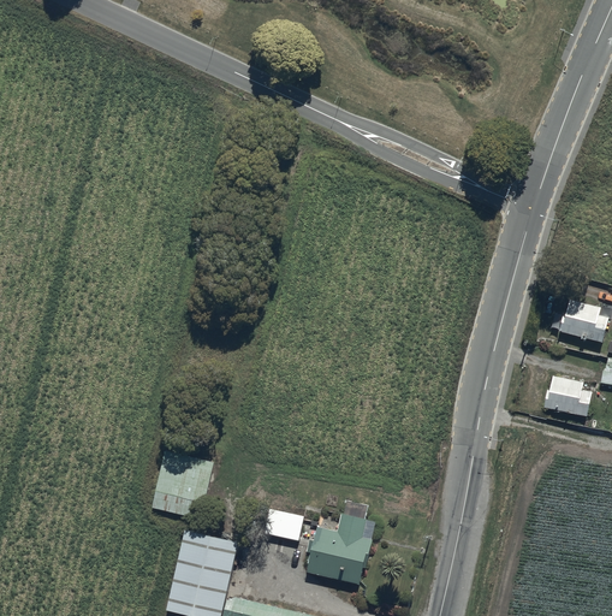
[(563,313),(558,330),(580,336),(578,338),(586,341),(586,338),(601,342),(608,317),(599,314),(601,307),(569,297),(565,313),(563,313)]
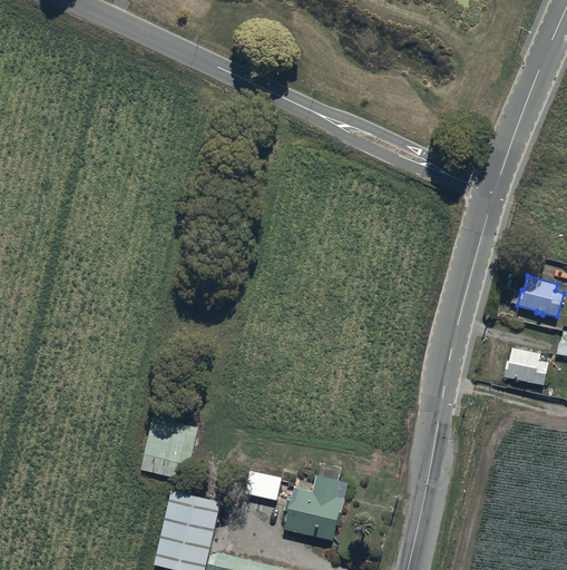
[(557,341),(555,354),(566,355),(566,332),(561,332),(559,341),(557,341)]
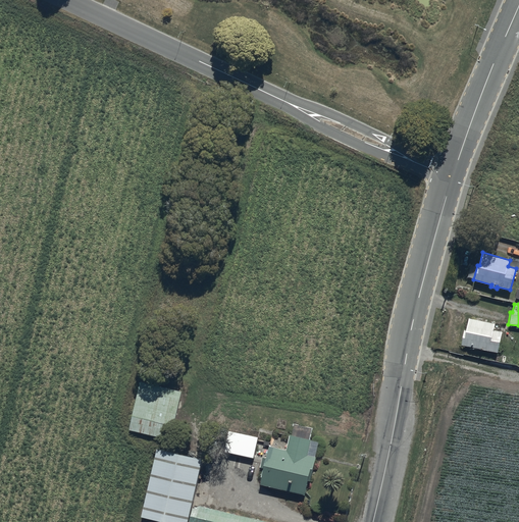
[(463,329),(460,344),(497,353),(502,331),(494,329),(495,323),(469,317),(466,329),(463,329)]
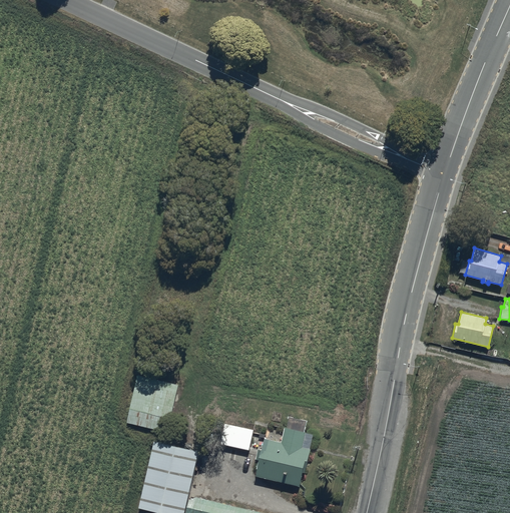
[(136,375),(125,423),(165,432),(176,385),(136,375)]
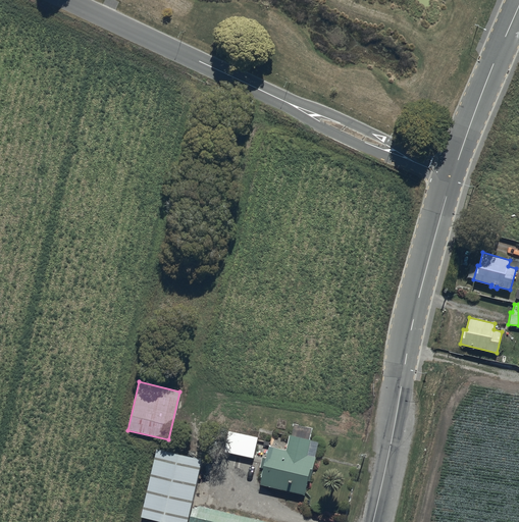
[(311,428),(291,423),(286,450),(268,446),(265,458),(261,457),(259,467),(263,468),(259,483),(304,494),(309,470),(313,471),(319,442),(308,439),(311,428)]
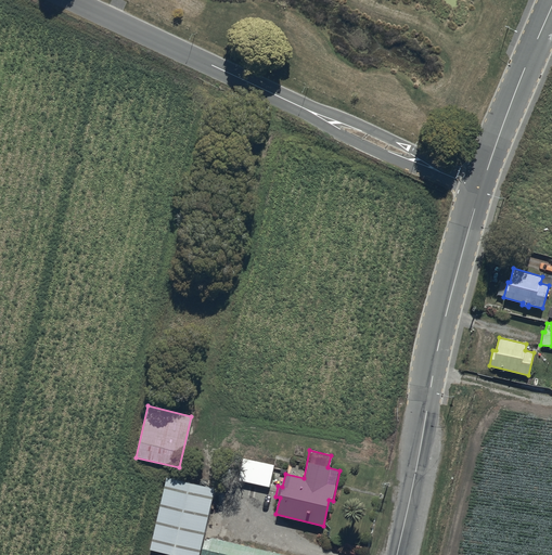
[(253,485),(268,488),(273,465),(258,462),(253,485)]
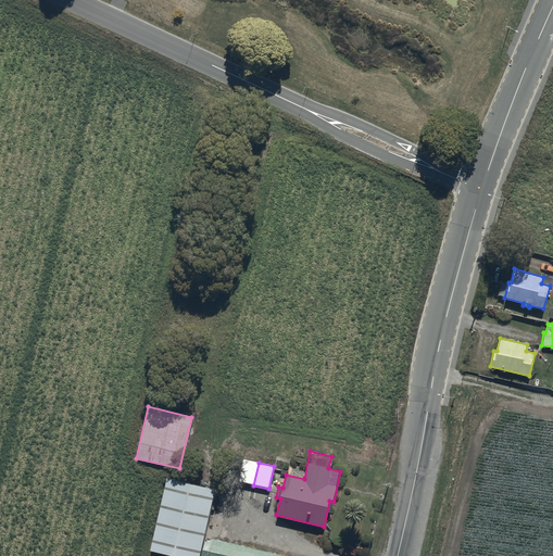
[(288,555),(205,536),(216,489),(214,488),(214,483),(205,481),(204,485),(166,477),(150,548),(180,555),(288,555)]
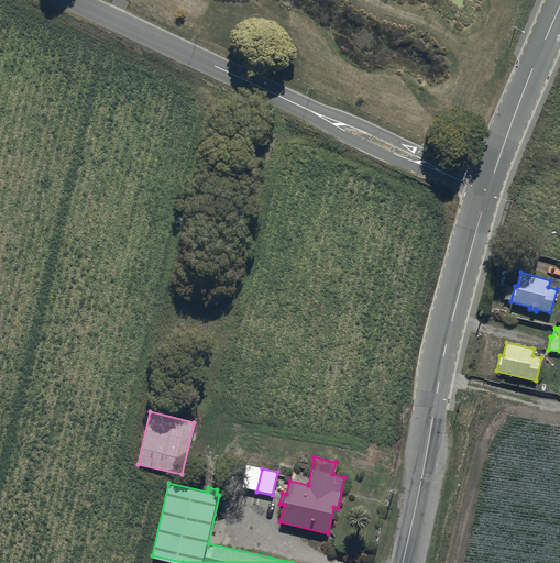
All buildings are outlined.
